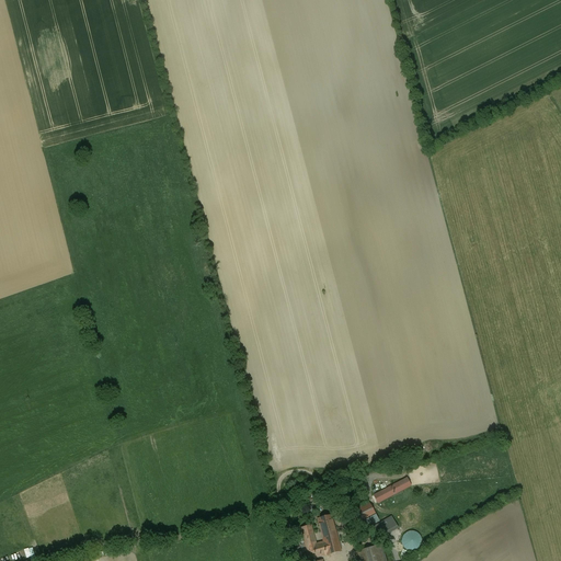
[(412,487),(408,478),(373,495),(377,504),(412,487)]
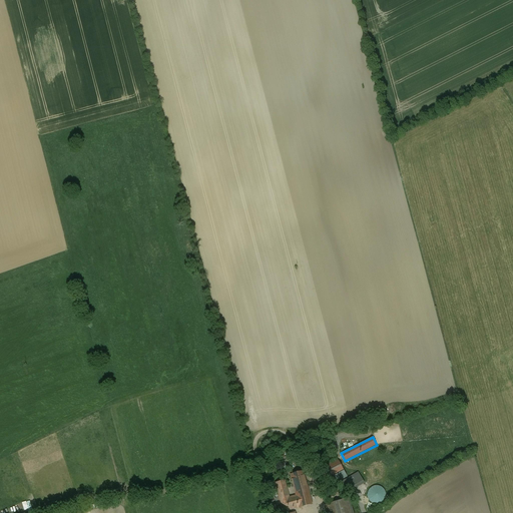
[(313,505),(304,471),(290,475),(295,496),(290,497),(285,481),(275,484),(282,512),(313,505)]
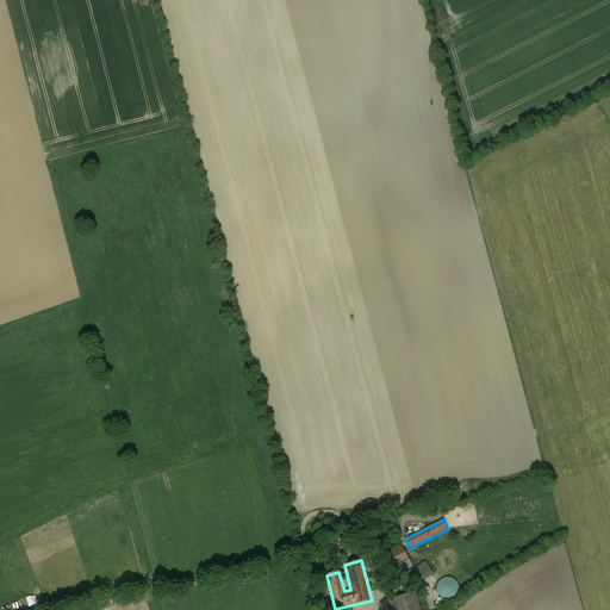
[(399,576),(408,590),(434,574),(425,561),(399,576)]
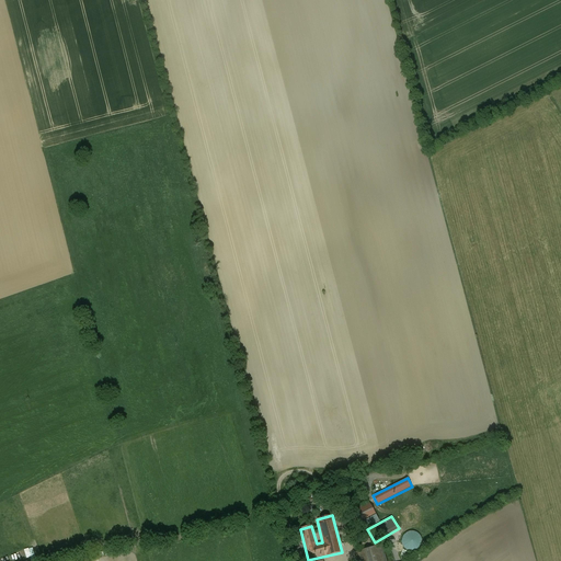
[(407,533),(404,534),(402,537),(401,540),(401,544),(402,547),(405,549),(408,551),(411,552),(415,551),(419,549),(421,547),(422,544),(422,540),(421,537),(419,535),(416,533),(413,531),(410,531),(407,533)]
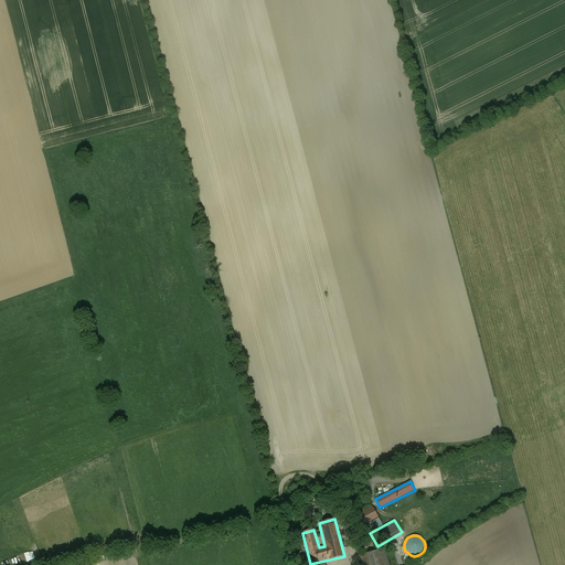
[(390,564),(385,548),(360,556),(362,564),(390,564)]
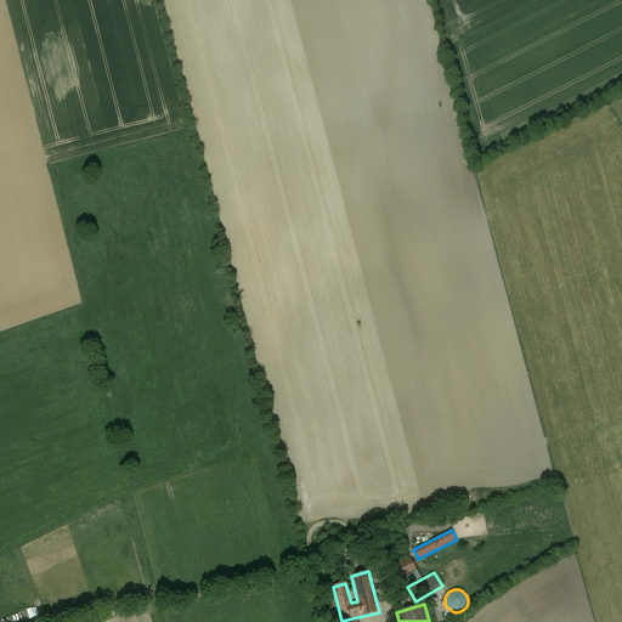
All buildings are outlined.
